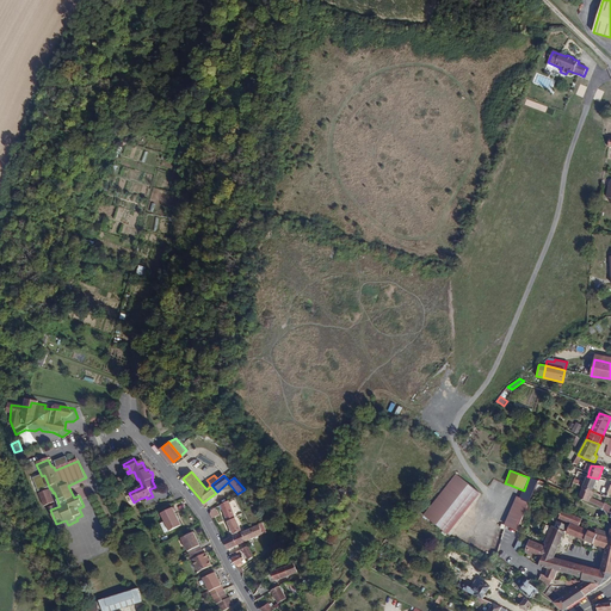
[(450,534),(481,494),(457,475),(424,516),(450,534)]
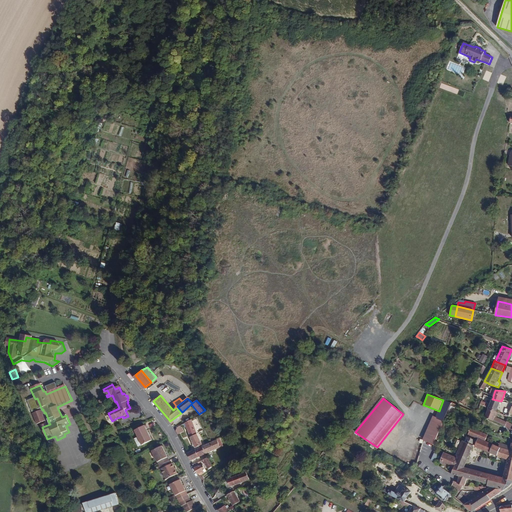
[(497,411),(501,401),(492,399),(489,408),(497,411)]
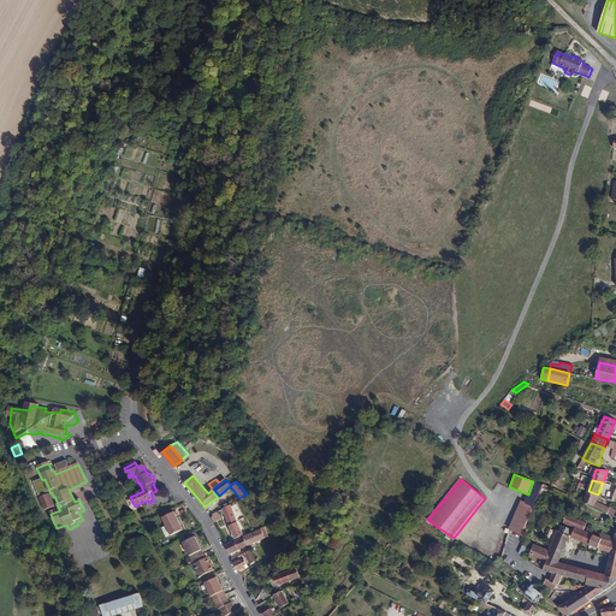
[(538,498),(543,486),(533,481),(528,495),(525,502),(533,505),(534,505),(538,498)]
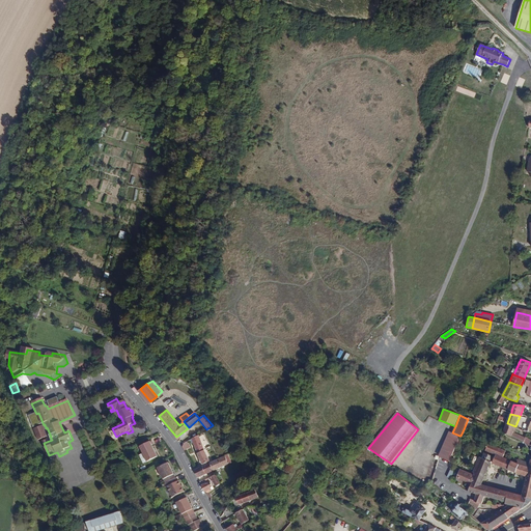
[(513,432),(515,426),(507,423),(503,432),(512,437),(513,432)]
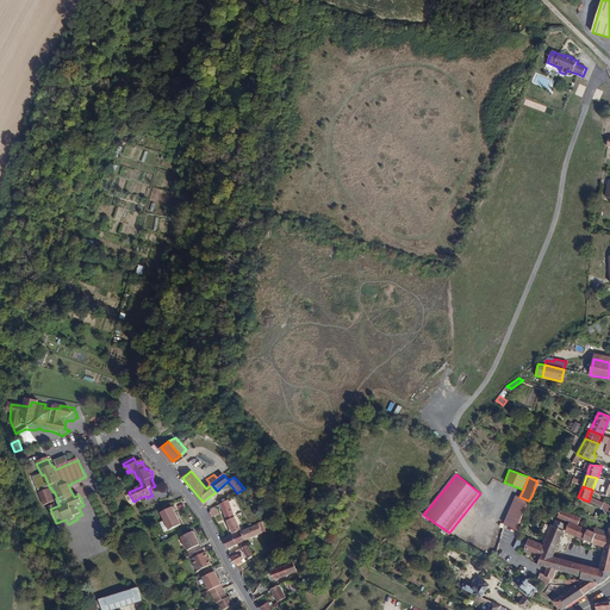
[(49,489),(39,491),(43,504),(54,502),(49,489)]
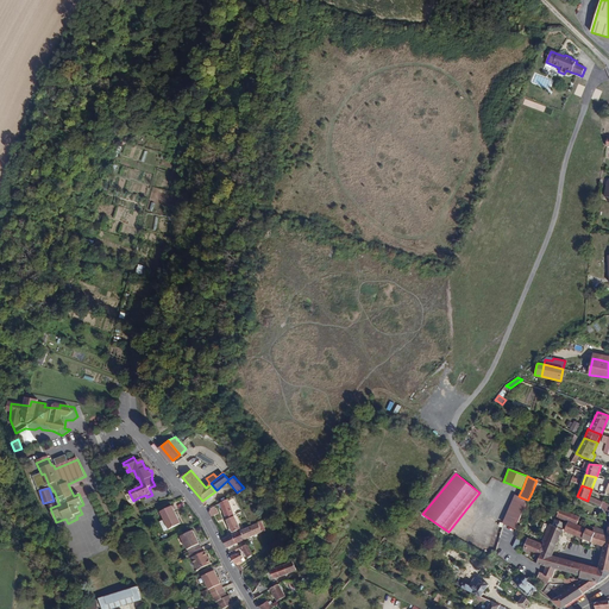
[(515,495),(503,523),(504,523),(515,528),(527,500),(519,496),(515,495)]
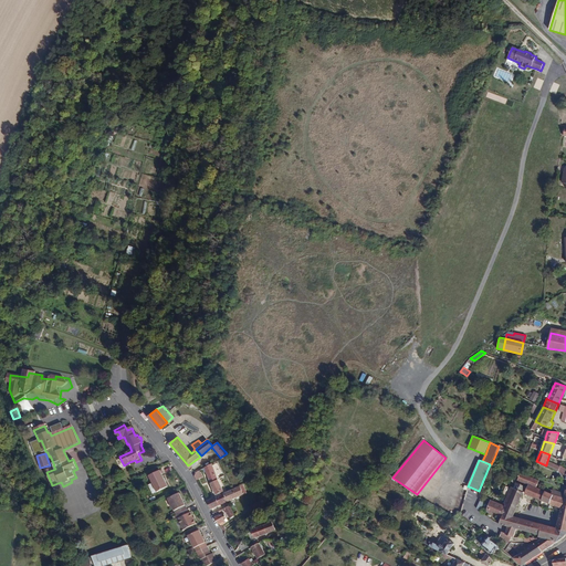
[(558,471),(561,465),(547,461),(546,465),(558,471)]
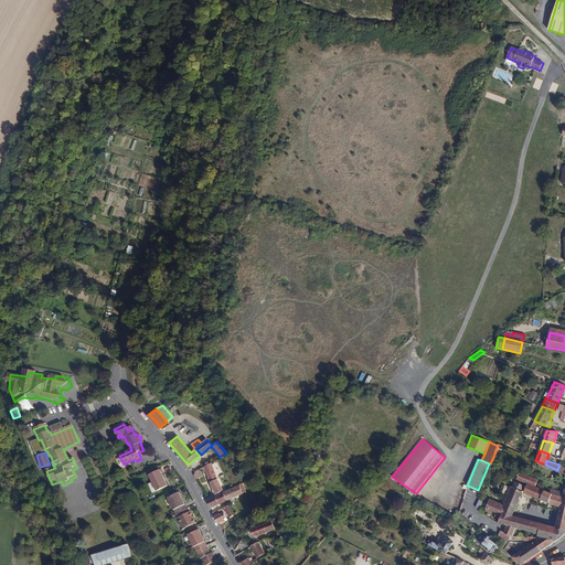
[(203,467),(209,481),(212,488),(215,493),(223,489),(217,479),(217,478),(211,462),(203,467)]
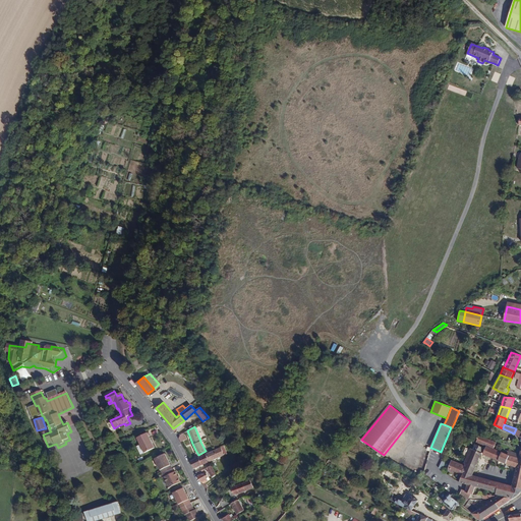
[(155,447),(149,437),(151,436),(149,431),(136,438),(137,440),(143,453),(155,447)]
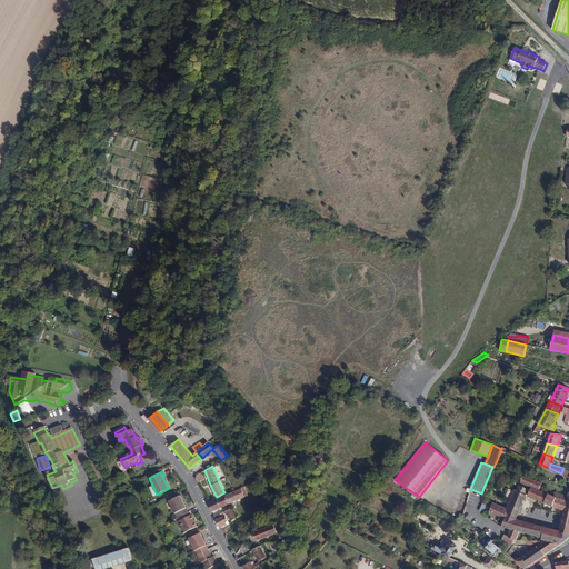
[(523,476),(521,482),(532,487),(540,490),(542,483),(523,476)]
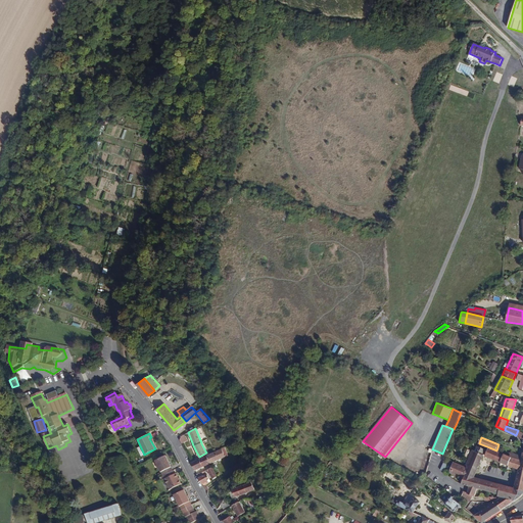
[(484,455),(486,449),(476,445),(474,450),(484,455)]
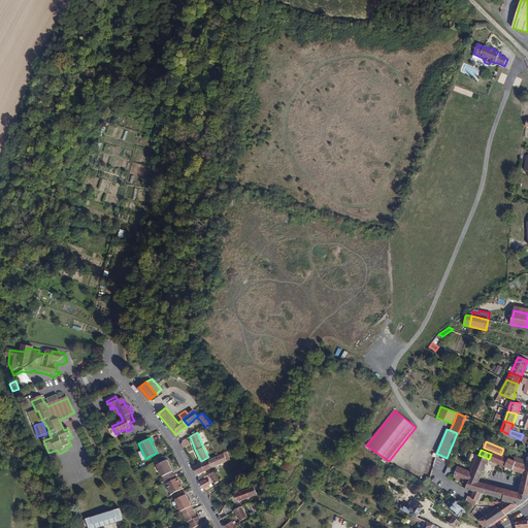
[(212,467),(227,461),(225,455),(227,454),(226,452),(218,455),(208,459),(212,467)]
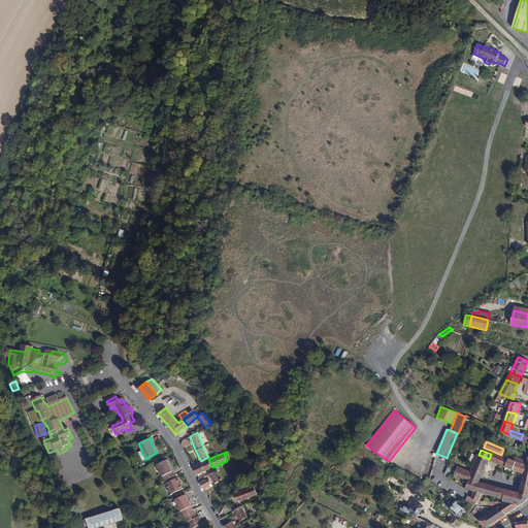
[(504,466),(508,458),(501,455),(494,452),(490,460),(504,466)]
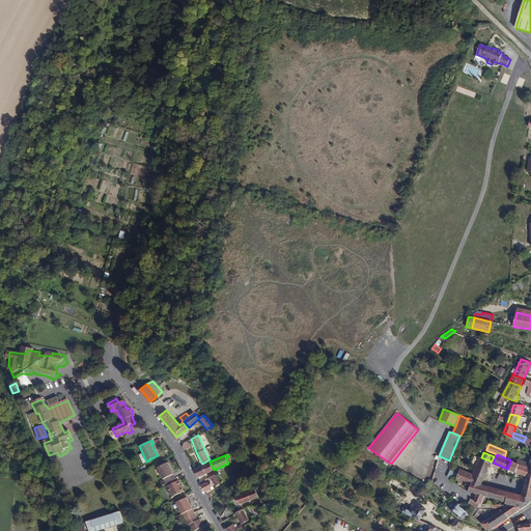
[(472,482),(482,484),(492,463),(492,462),(481,457),(479,457),(479,458),(473,474),(469,481),(472,482)]
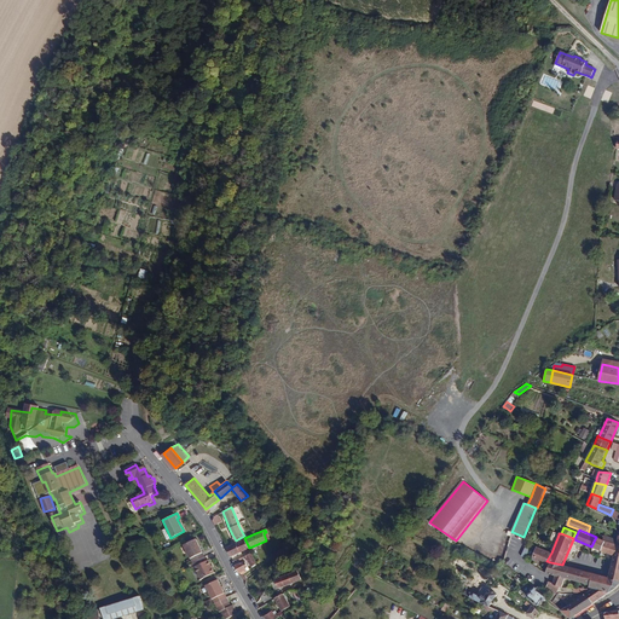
[(615,544),(618,539),(605,534),(602,539),(606,541),(608,542),(611,543),(615,544)]
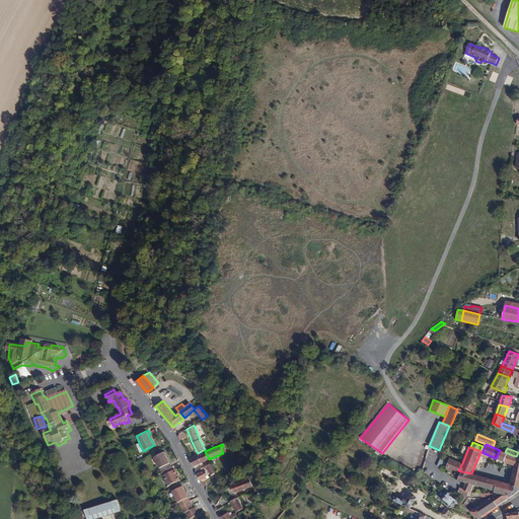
[(504,462),(508,453),(505,452),(500,450),(496,458),(504,462)]
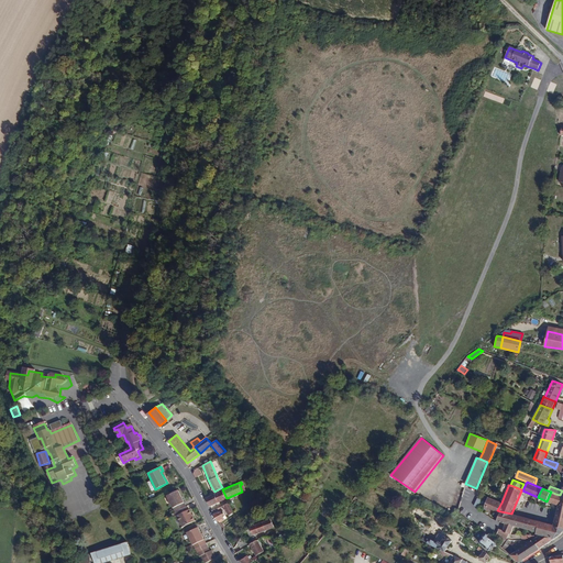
[(186,505),(177,489),(166,495),(173,507),(175,510),(186,505)]
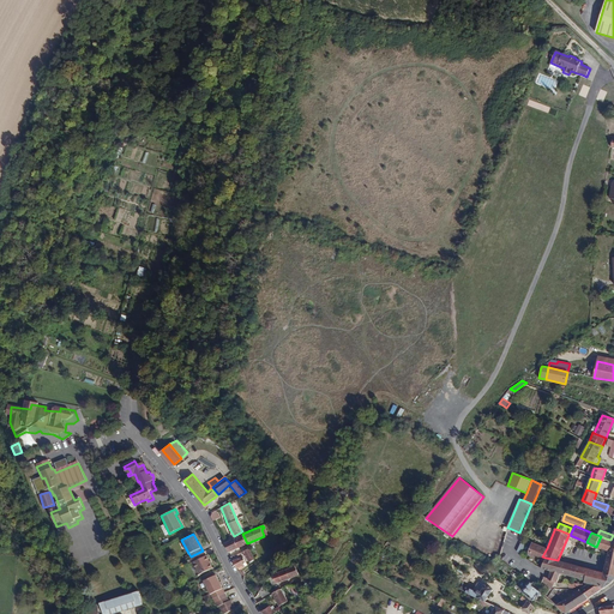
[(247,543),(242,534),(226,541),(230,551),(246,545),(247,543)]
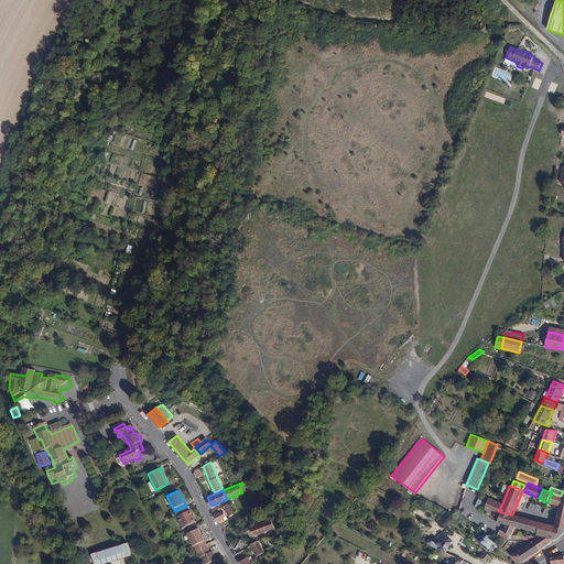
[(554,494),(552,492),(548,502),(548,503),(559,507),(561,496),(556,495),(554,494)]
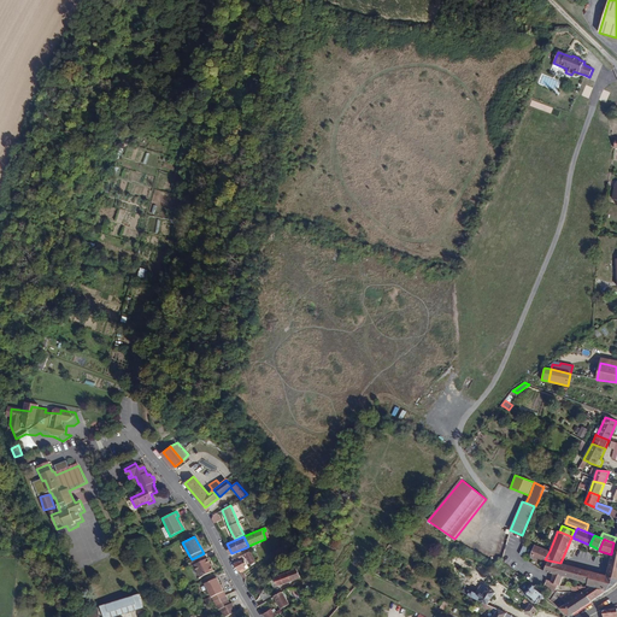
[(545,559),(550,551),(535,545),(530,557),(539,559),(545,559)]
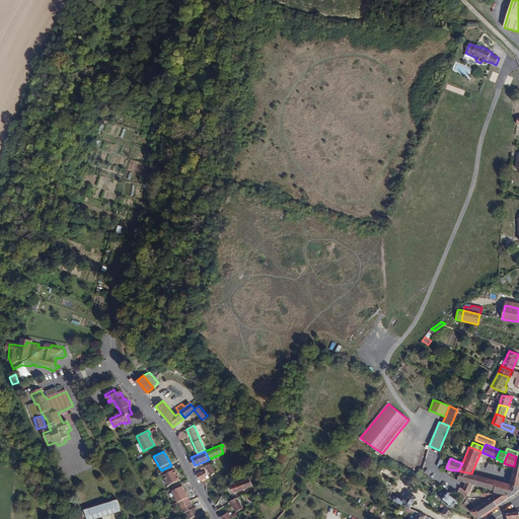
[(215,473),(210,463),(206,465),(212,476),(215,473)]
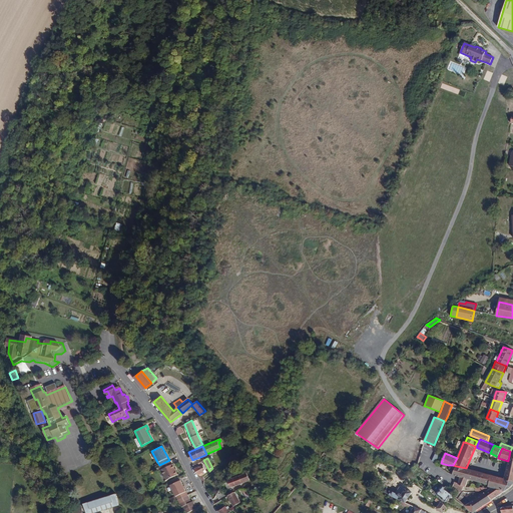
[(171,464),(169,460),(159,465),(161,469),(174,466),(172,463),(171,464)]
